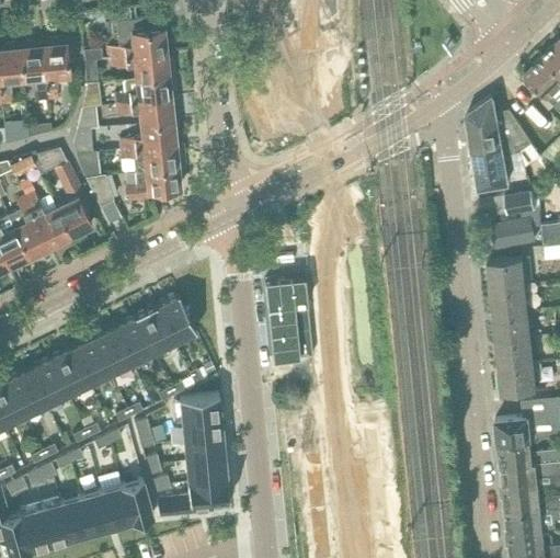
[(112,47),(113,57),(167,52),(163,29),(148,30),(147,19),(120,21),(116,25),(117,35),(118,47),(112,47)]
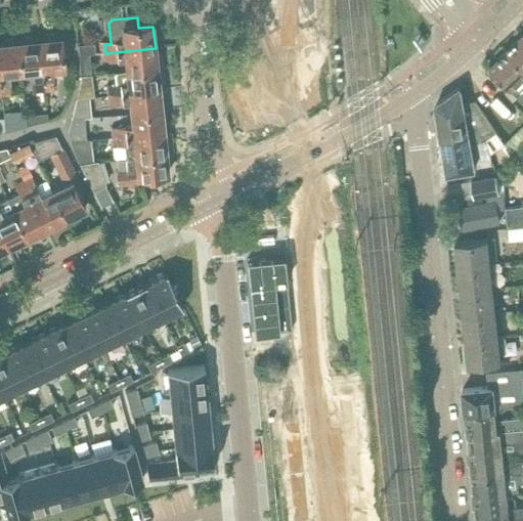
[(39,38),(45,94),(54,93),(52,73),(66,72),(64,64),(72,63),(71,49),(69,49),(67,35),(39,38)]
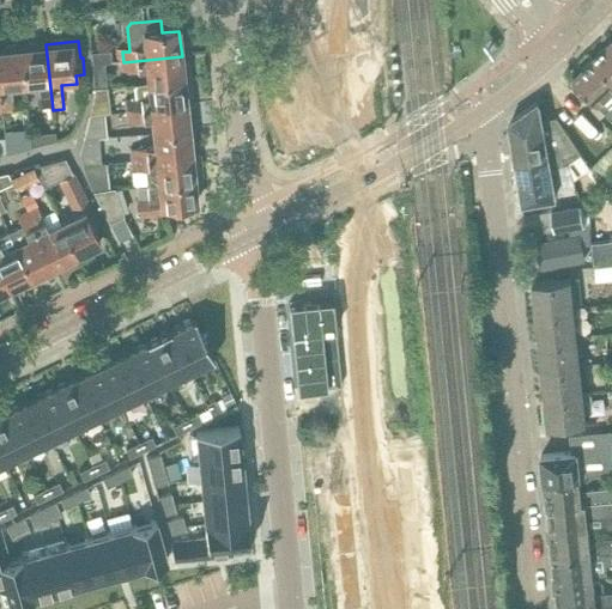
[(611,43),(594,61),(611,78),(611,43)]
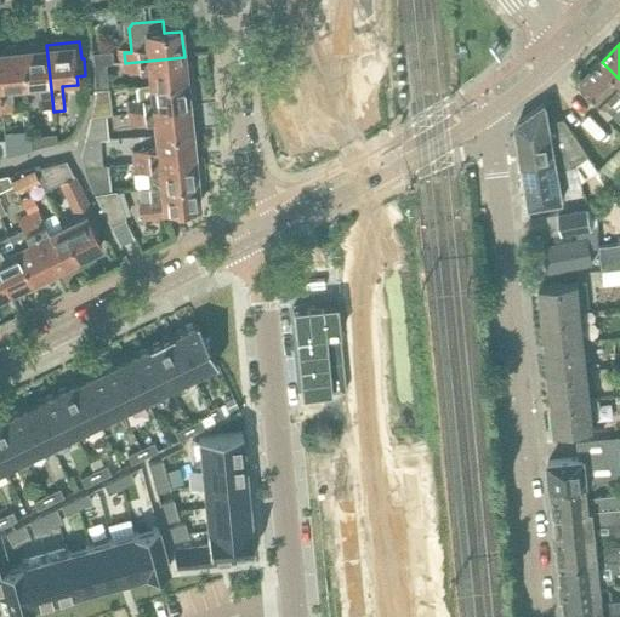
[(21,47),(26,90),(40,89),(43,113),(53,112),(46,45),(21,47)]
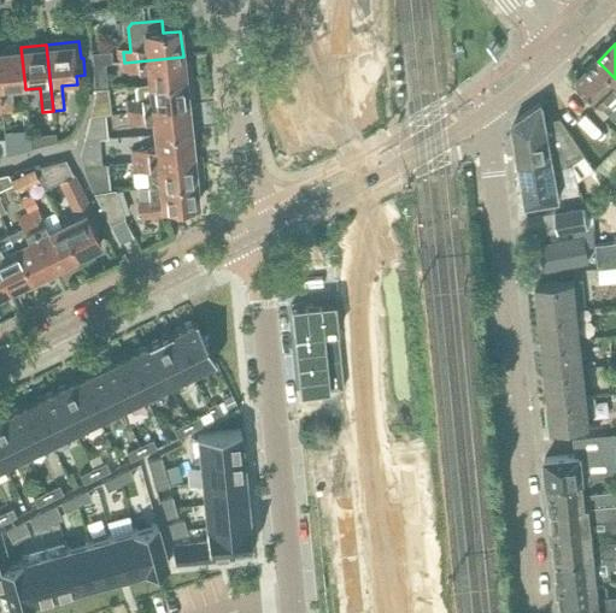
[(5,54),(0,53),(0,92),(3,116),(13,115),(11,90),(25,89),(21,47),(4,49),(5,54)]
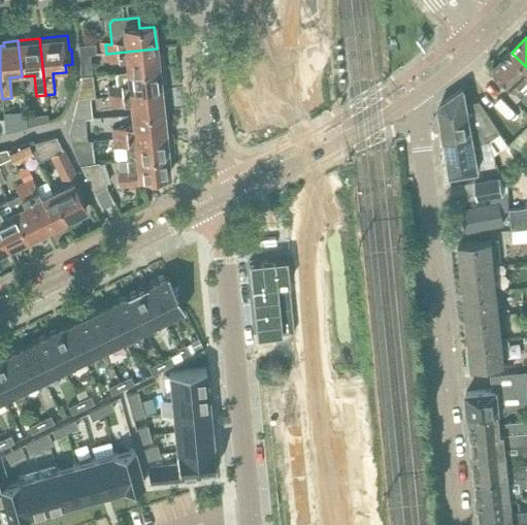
[(96,45),(79,46),(79,57),(97,55),(96,45)]
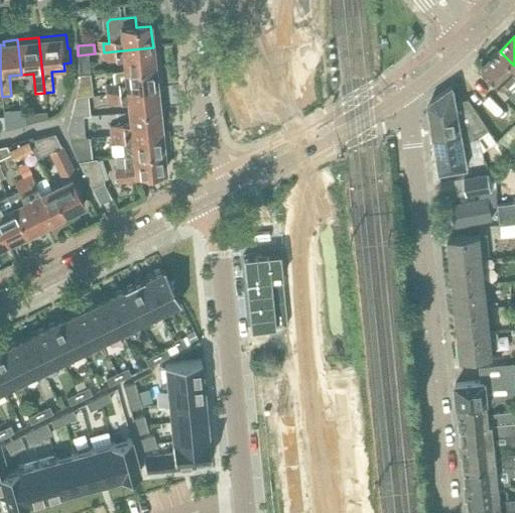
[(153,53),(153,47),(104,52),(105,62),(124,60),(125,72),(161,68),(159,52),(153,53)]
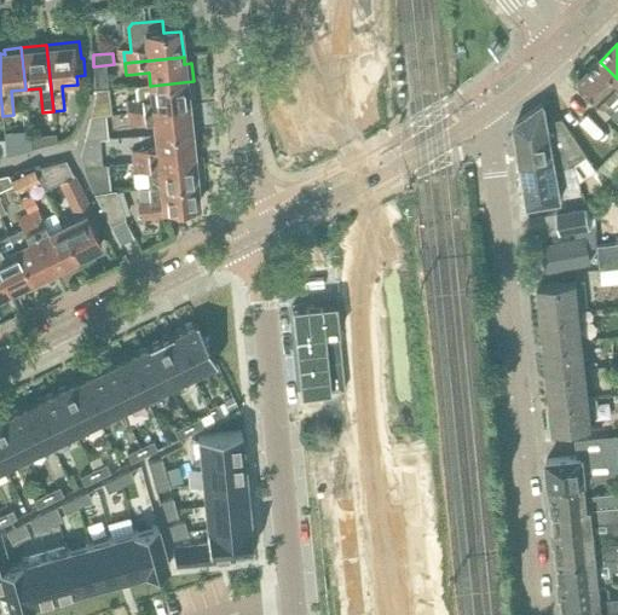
[(617,79),(600,62),(579,82),(596,100),(611,115),(617,122),(617,79)]
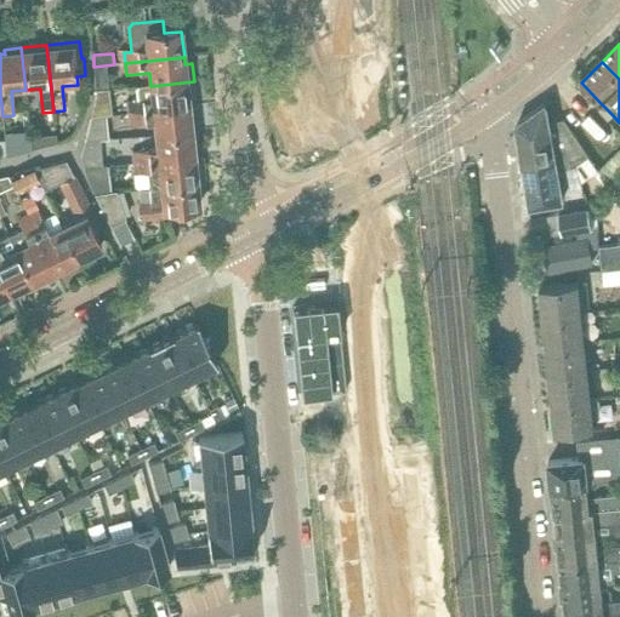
[(96,92),(109,90),(107,66),(114,66),(114,64),(94,67),(96,91),(96,92)]
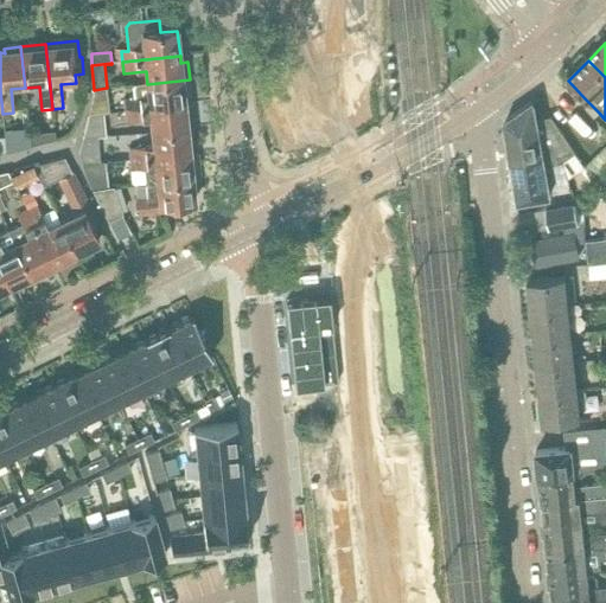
[(136,100),(127,101),(128,110),(185,104),(184,100),(191,98),(190,79),(147,84),(134,85),(136,100)]
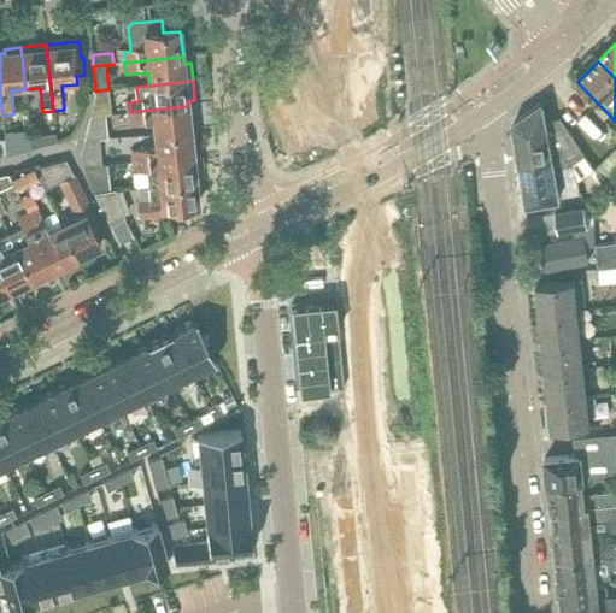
[(109,89),(95,92),(89,117),(111,115),(109,89)]
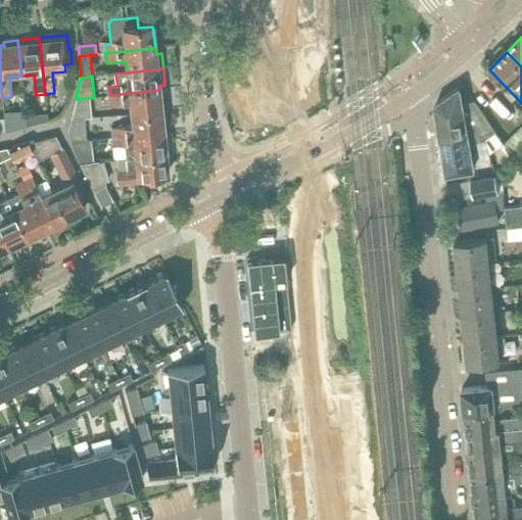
[(504,145),(494,132),(476,104),(475,102),(464,106),(461,91),(460,89),(437,104),(435,109),(440,139),(461,136),(460,127),(466,126),(467,131),(478,129),(480,143),(485,142),(489,156),(504,145)]
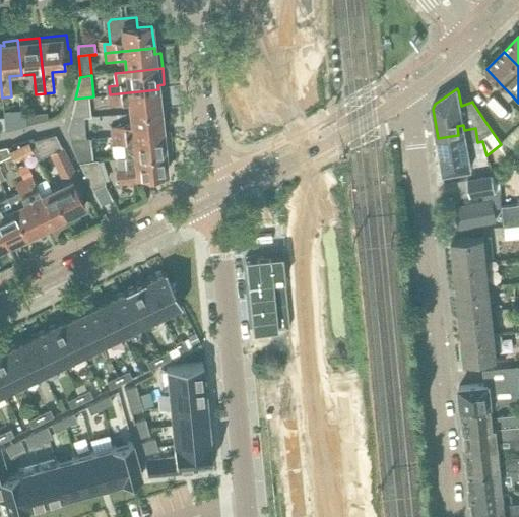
[(160,111),(158,89),(110,94),(111,106),(129,104),(130,114),(160,111)]
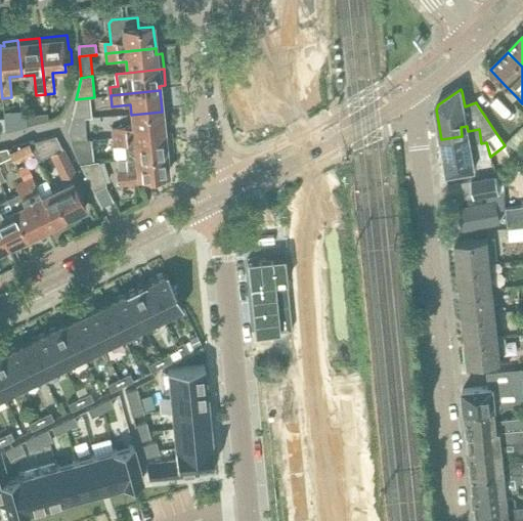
[(71,121),(85,120),(92,119),(90,99),(94,98),(94,97),(76,99),(71,121)]
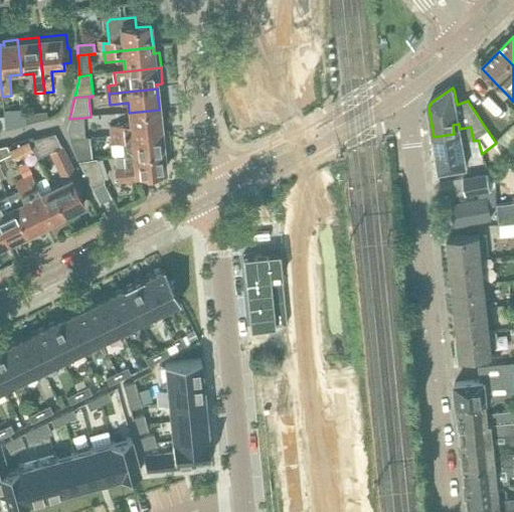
[(6,131),(27,126),(26,115),(25,115),(25,110),(12,111),(13,116),(4,117),(6,130),(6,131)]
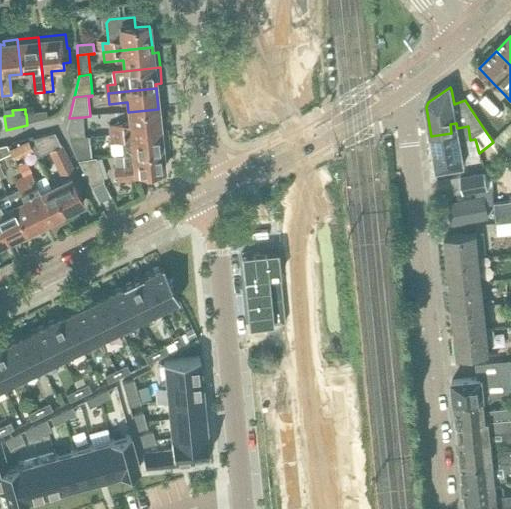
[(128,112),(130,125),(111,127),(112,135),(160,131),(158,109),(128,112)]
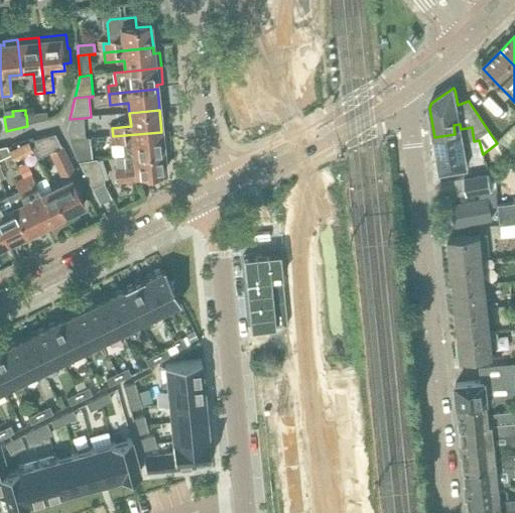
[(39,114),(26,115),(27,126),(40,122),(39,114)]
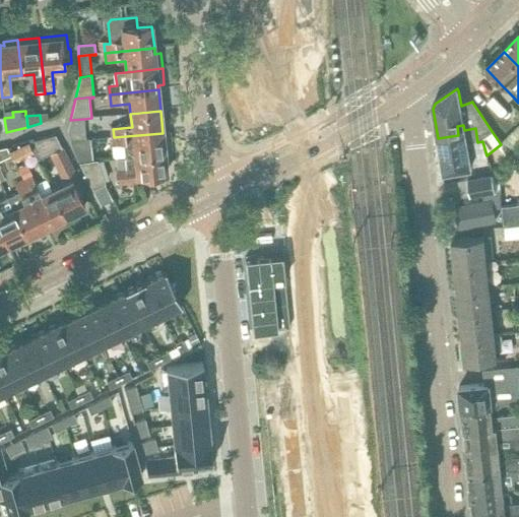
[(84,119),(70,120),(67,133),(70,141),(86,140),(84,119)]
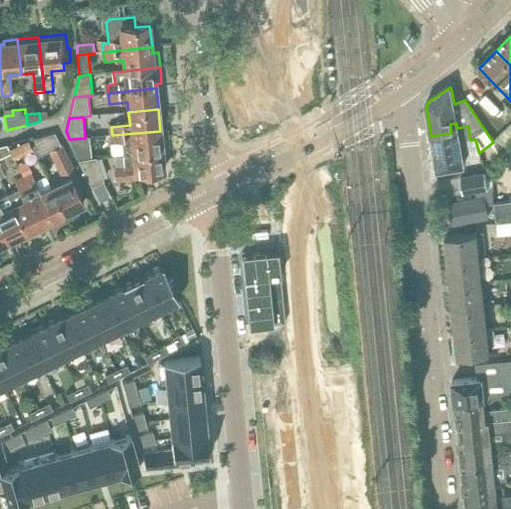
[(460,142),(470,140),(468,126),(457,128),(456,123),(450,124),(451,133),(431,136),(437,171),(464,167),(460,142)]
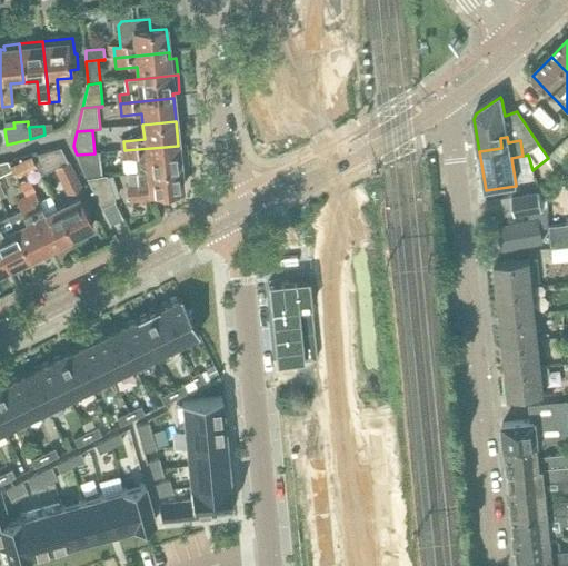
[(188,168),(186,151),(179,151),(178,146),(125,150),(126,161),(136,160),(137,172),(181,168),(188,168)]
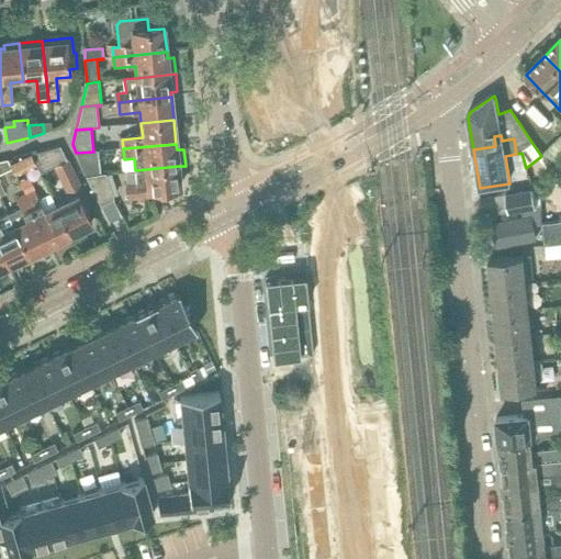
[(47,152),(31,155),(37,167),(41,175),(54,168),(69,200),(56,207),(70,236),(92,225),(86,212),(90,210),(80,190),(74,176),(59,147),(52,151),(47,152)]
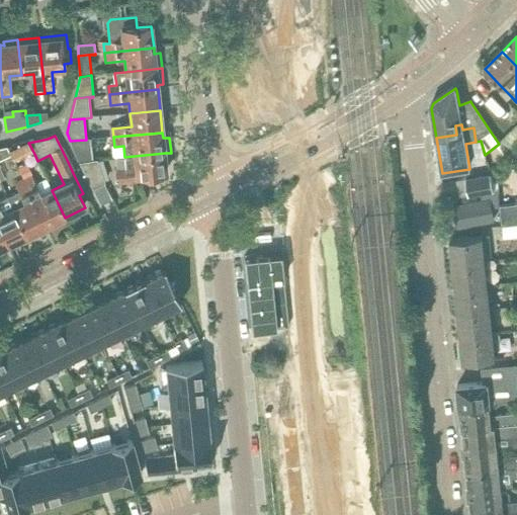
[(90,140),(86,140),(70,141),(75,155),(78,161),(92,160),(90,140)]
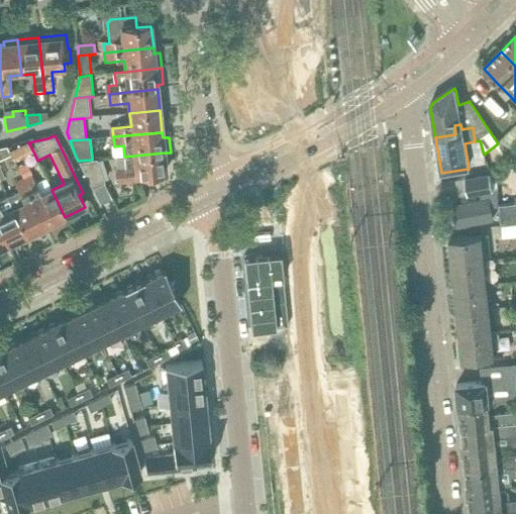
[(24,143),(7,147),(11,157),(15,164),(34,153),(28,142),(28,141),(24,143)]
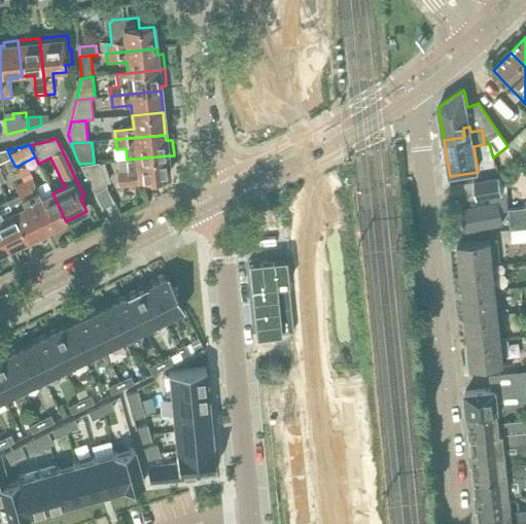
[(0,151),(0,165),(11,160),(7,150),(0,151)]
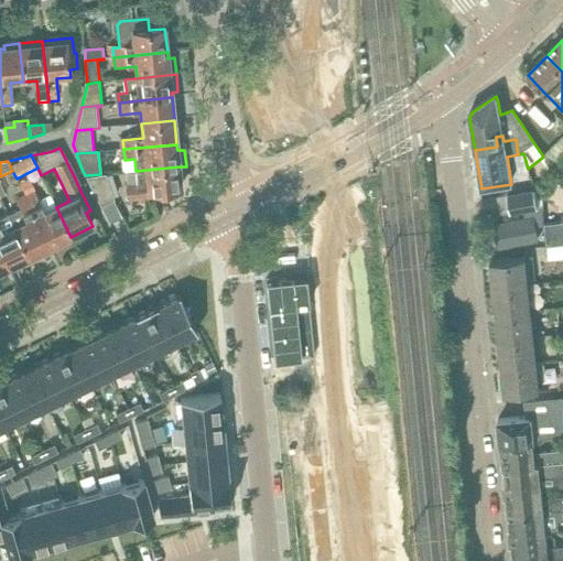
[(136,171),(138,186),(128,187),(129,201),(177,195),(177,190),(182,190),(180,166),(136,171)]
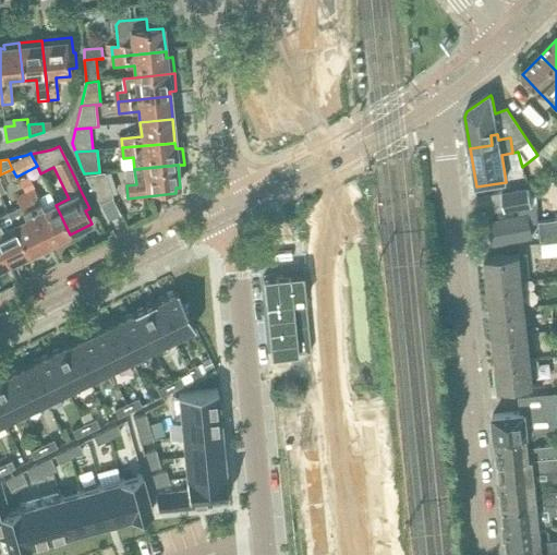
[(99,172),(84,173),(100,206),(113,200),(113,198),(109,186),(105,172),(99,173),(99,172)]
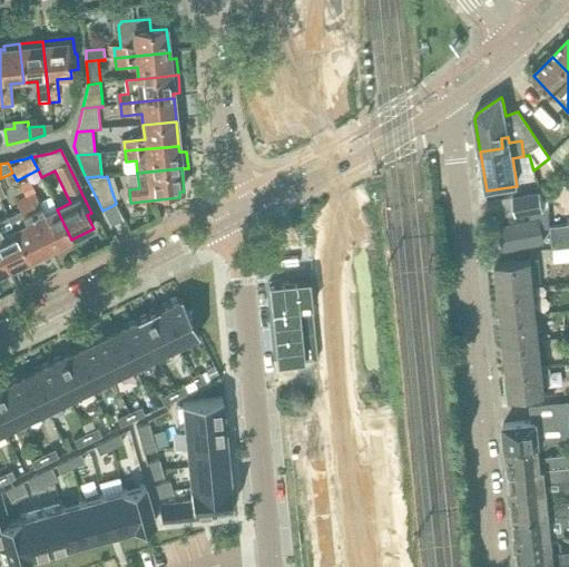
[(57,209),(45,216),(36,197),(33,197),(30,189),(22,193),(27,202),(51,250),(71,240),(57,209)]
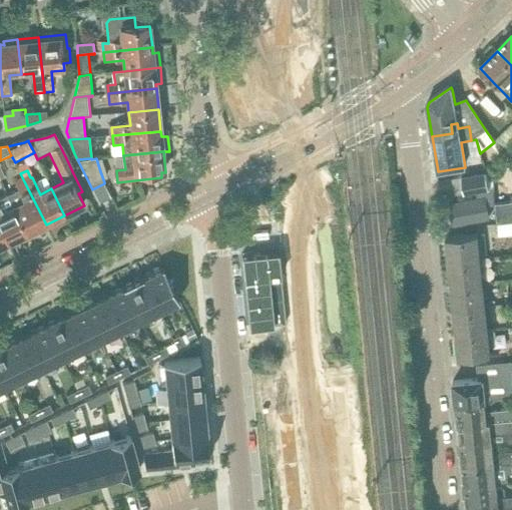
[(486,174),(462,178),(465,194),(489,190),(486,174)]
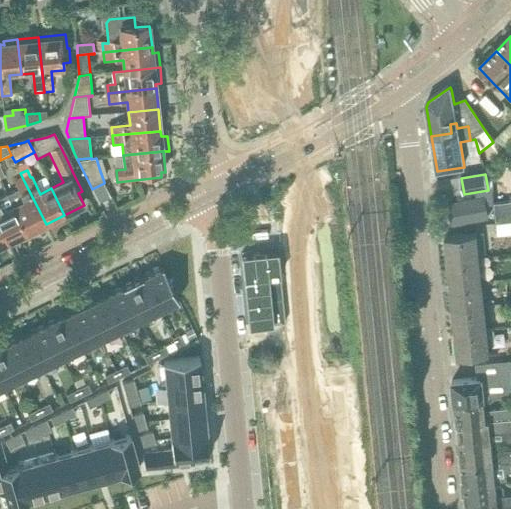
[(24,181),(16,185),(24,202),(21,203),(15,191),(7,195),(27,234),(29,239),(43,232),(41,227),(46,224),(24,181)]
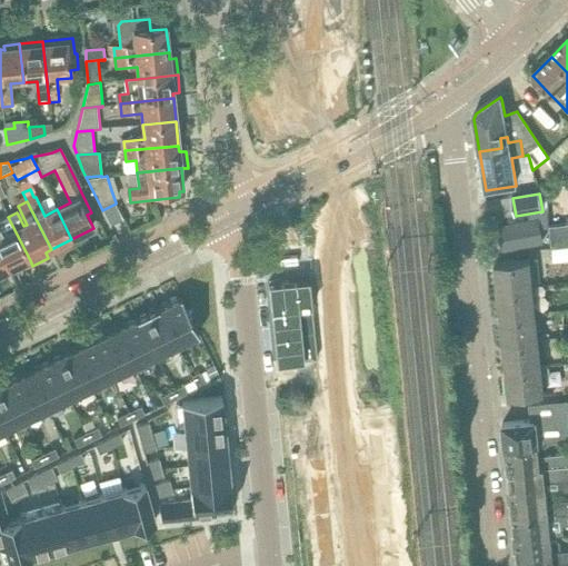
[(0,220),(0,252),(9,270),(30,260),(8,217),(0,220)]
